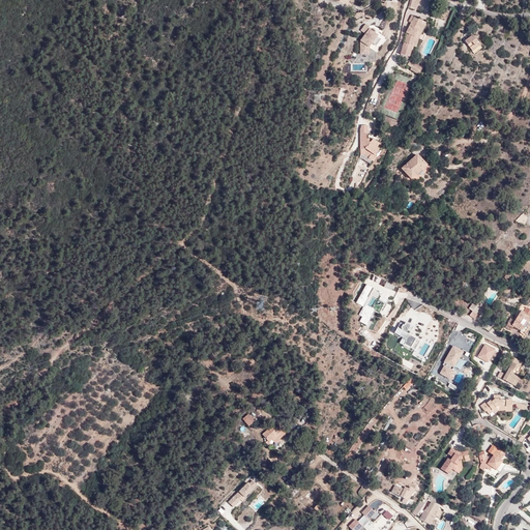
[(417,9),(419,0),(410,0),(408,7),(417,9)]
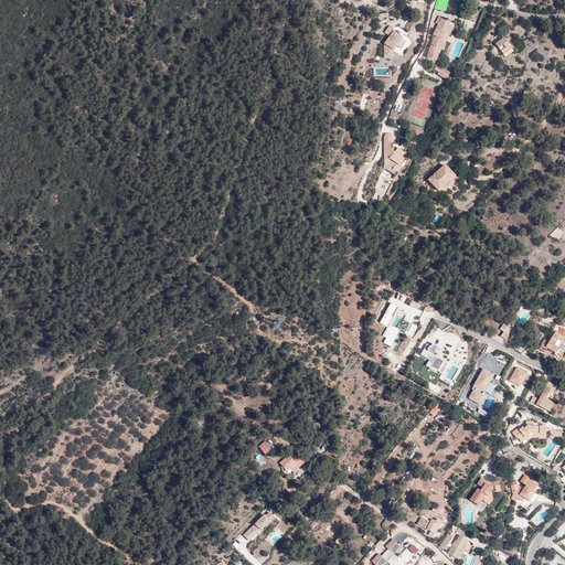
[(435,30),(433,34),(435,35),(432,45),(430,45),(426,56),(436,60),(439,49),(443,39),(450,22),(439,17),(436,21),(439,22),(436,28),(438,29),(437,31),(435,30)]
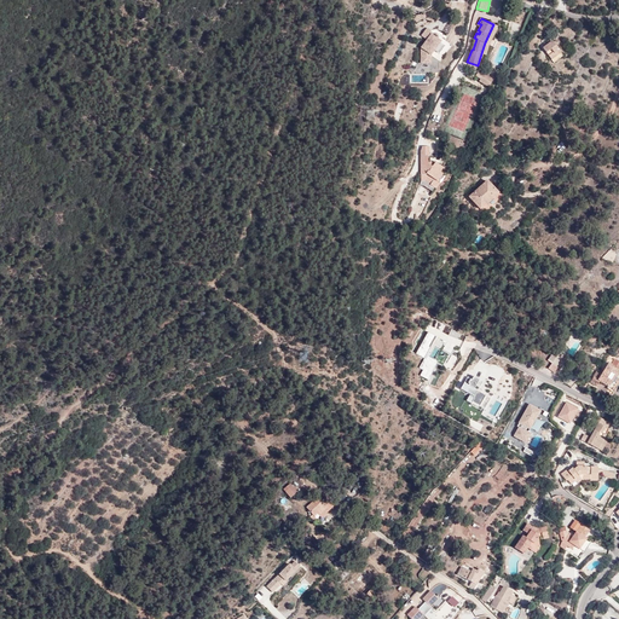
[(486,55),(489,45),(498,27),(493,24),(485,42),(481,53),(486,55)]
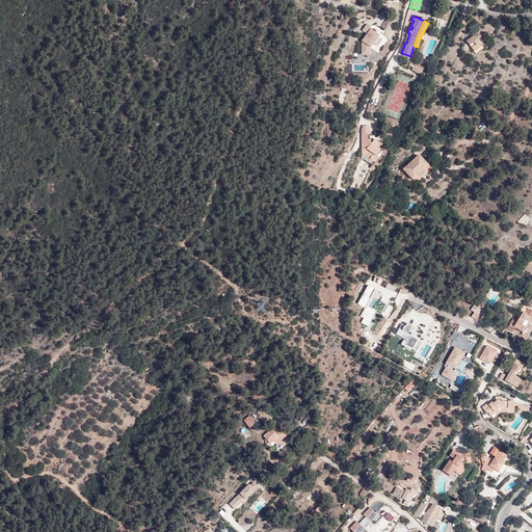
[(369,29),(370,28),(367,25),(365,26),(362,30),(366,34),(369,29)]
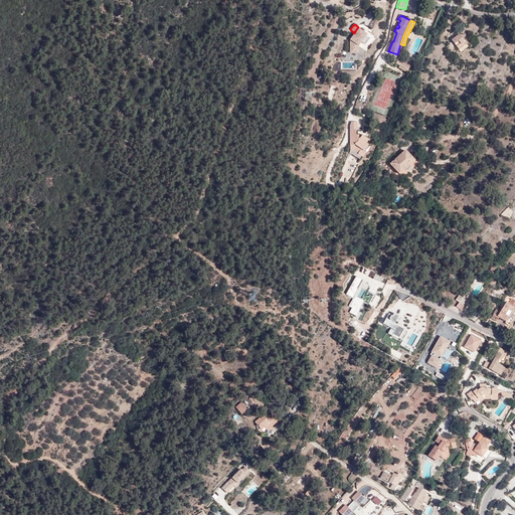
[(361,42),(366,35),(357,28),(354,33),(349,40),(349,53),(358,53),(358,46),(361,42)]
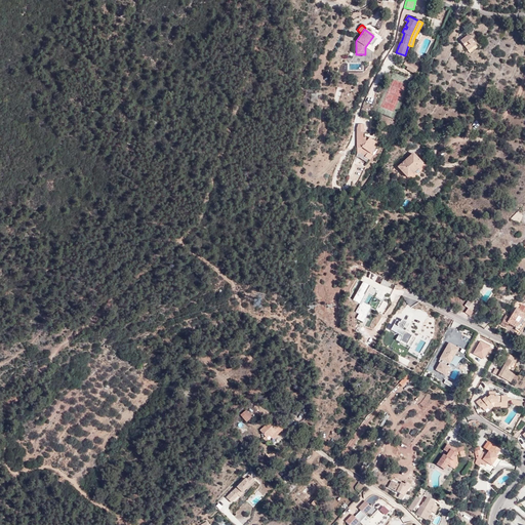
[(377,34),(375,32),(374,34),(373,36),(368,43),(375,49),(382,38),(377,35),(377,34)]
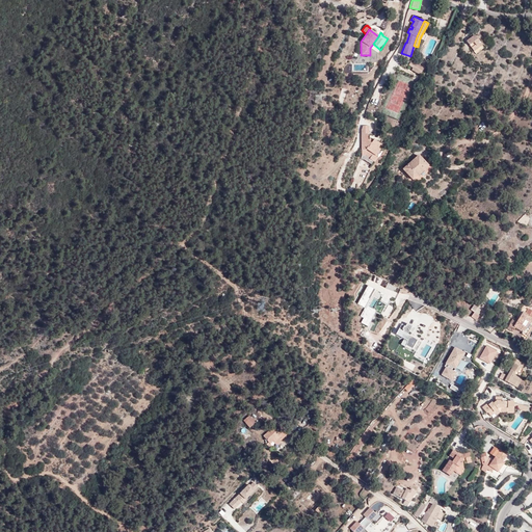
[(467,41),(474,51),(482,45),(475,35),(467,41)]
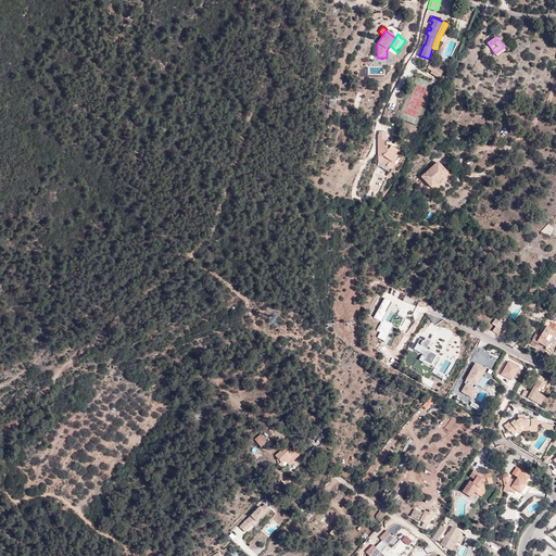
[(497,57),(506,50),(504,47),(495,53),(497,57)]
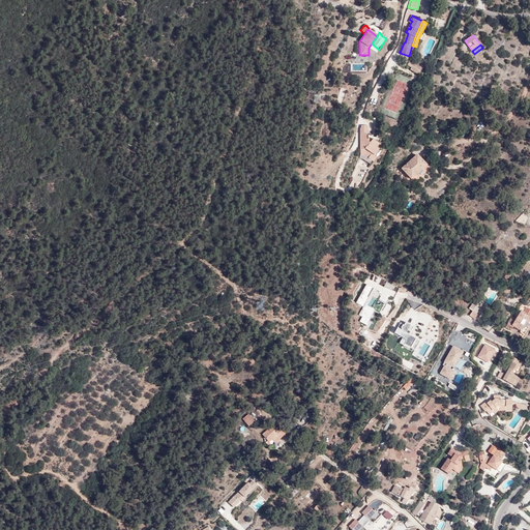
[(418,74),(422,66),(410,60),(407,65),(411,67),(410,69),(418,74)]
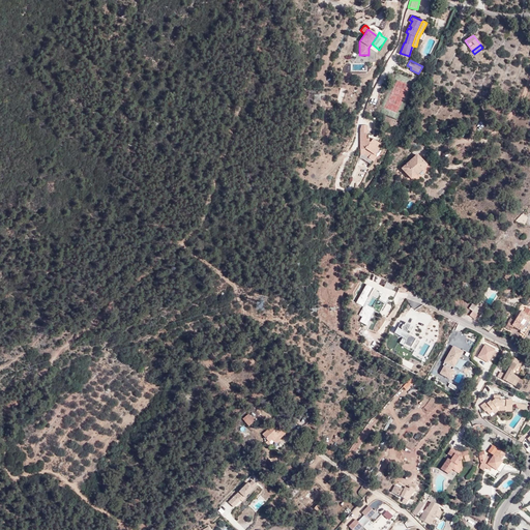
[(359,124),(360,157),(378,156),(378,138),(367,138),(366,124),(359,124)]
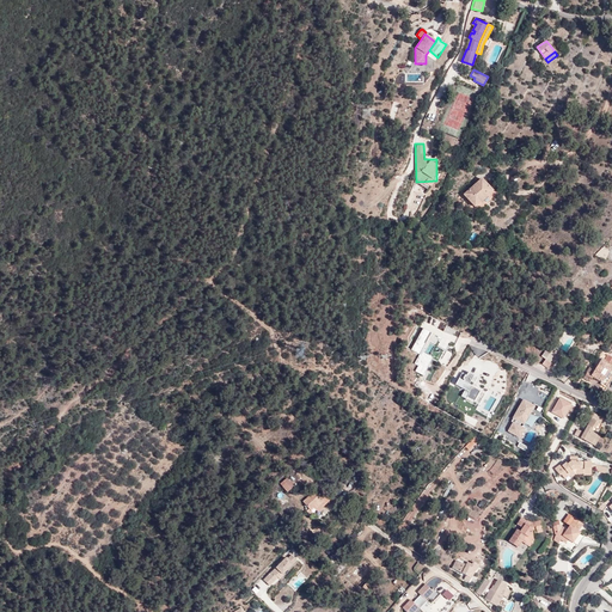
[(483,178),(476,184),(464,195),(477,210),(499,194),(495,190),(494,190),(483,178)]
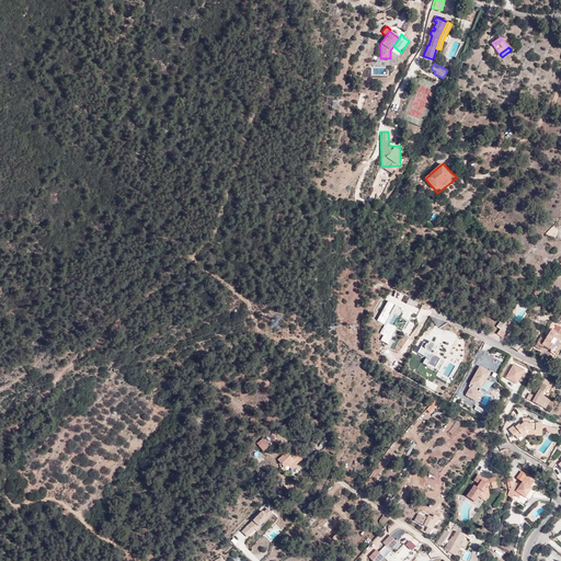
[(434,167),(423,176),(425,179),(436,169),(434,167)]
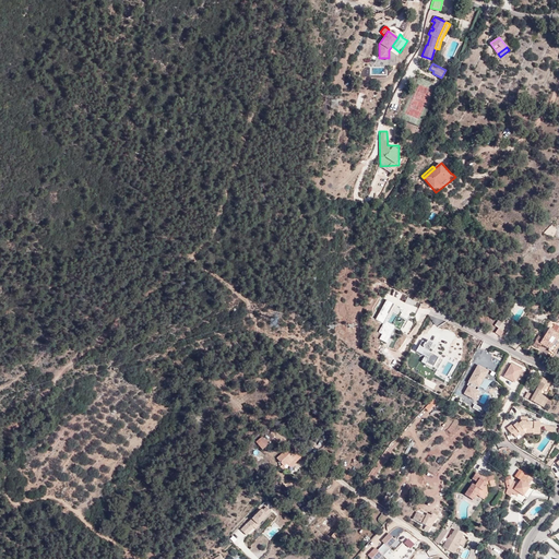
[(545,233),(554,237),(555,234),(547,230),(550,227),(548,227),(545,233)]
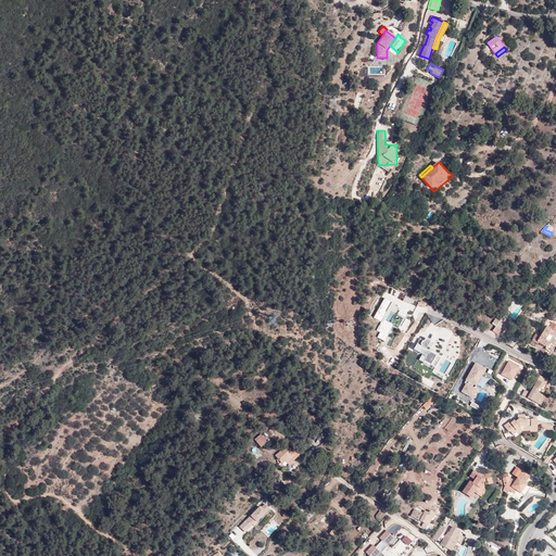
[(393,302),(384,298),(373,318),(381,323),(377,330),(380,332),(377,338),(384,342),(394,325),(383,318),(393,302)]
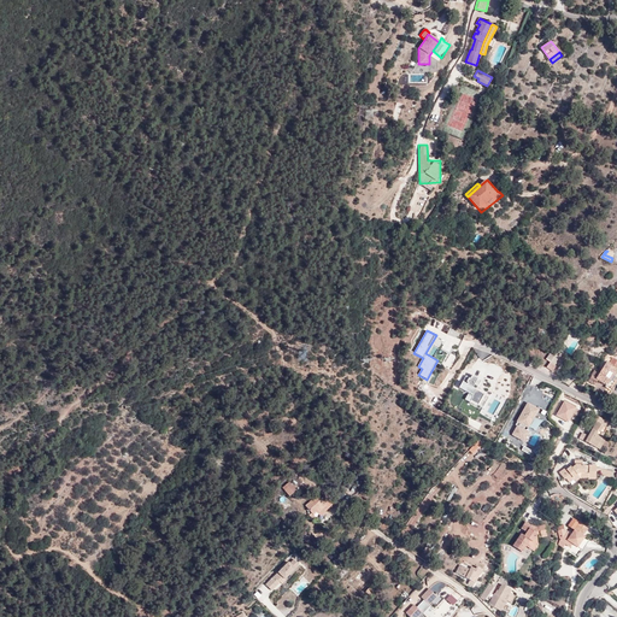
[(610,364),(606,362),(595,380),(593,377),(589,382),(595,386),(598,381),(606,386),(613,375),(615,375),(616,371),(616,360),(613,358),(610,364)]
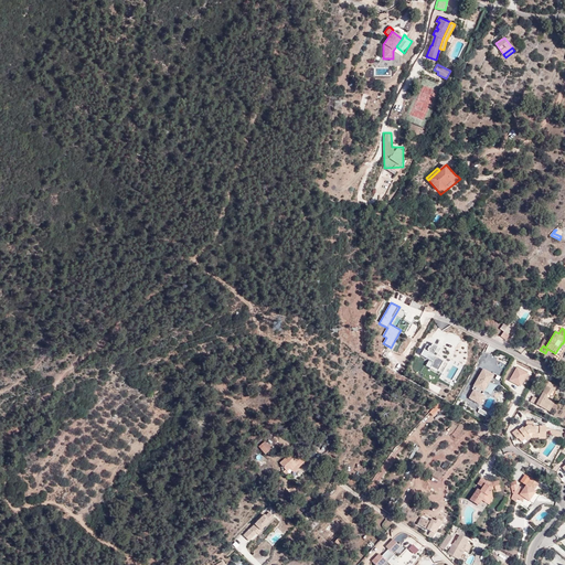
[(432,347),(427,344),(420,355),(428,360),(425,365),(430,369),(434,364),(433,363),(441,348),(434,343),(432,347)]
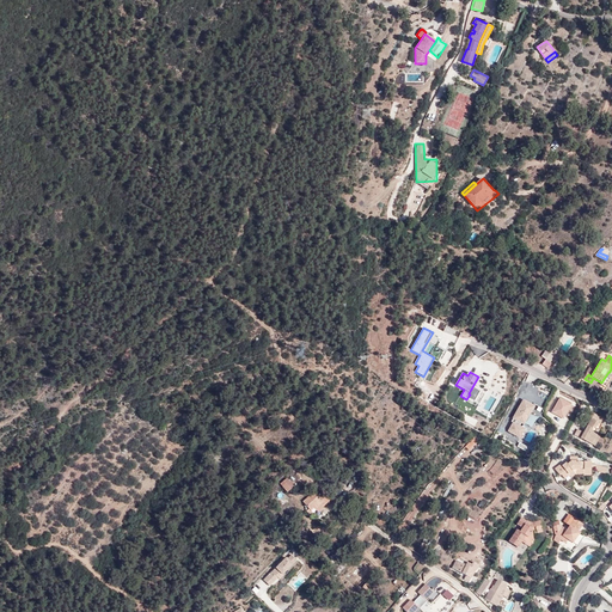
[(573,404),(560,397),(551,412),(563,420),(573,404)]
